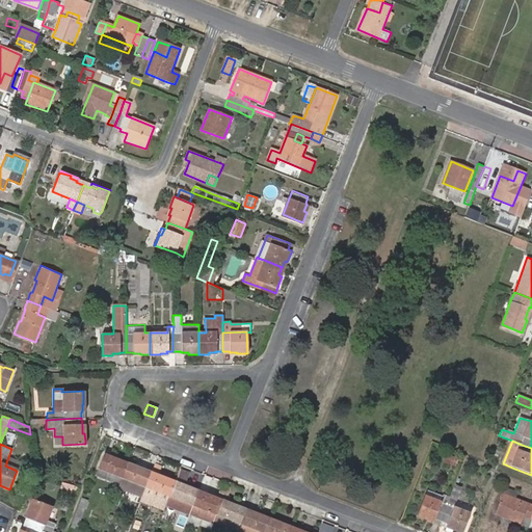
[(490,452),(486,461),(495,466),(498,455),(490,452)]
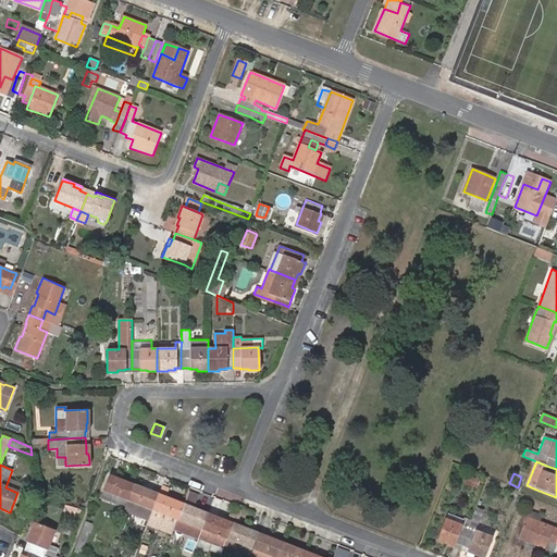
[(133,485),(134,484),(109,474),(106,481),(112,483),(114,478),(133,485)]
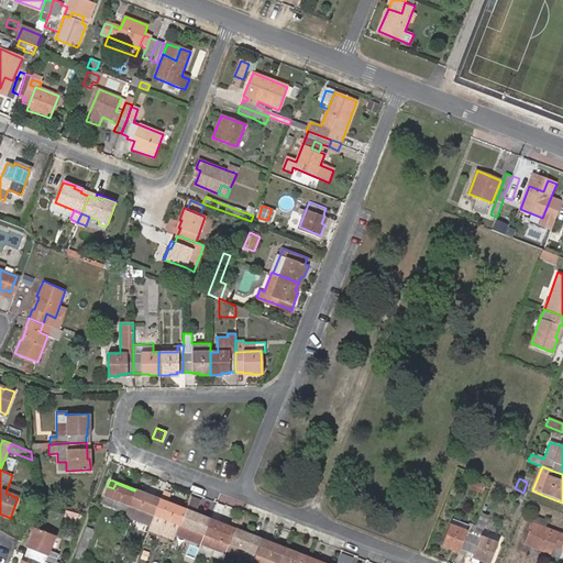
[(129,506),(134,490),(116,483),(113,488),(107,486),(103,496),(101,504),(127,512),(129,506)]
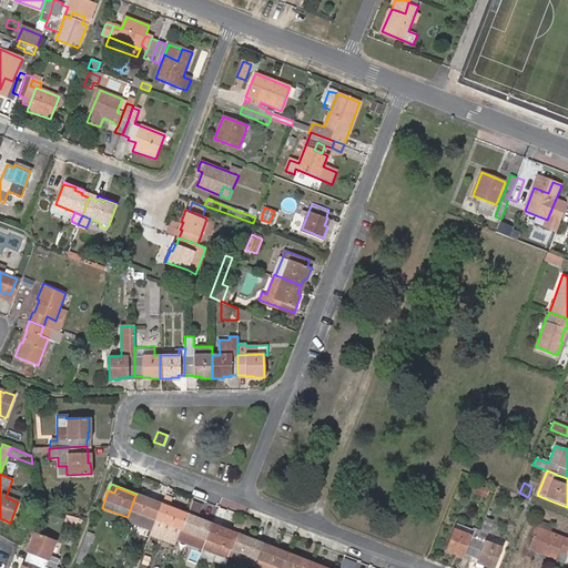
[(9,488),(6,497),(18,503),(21,503),(24,494),(9,488)]
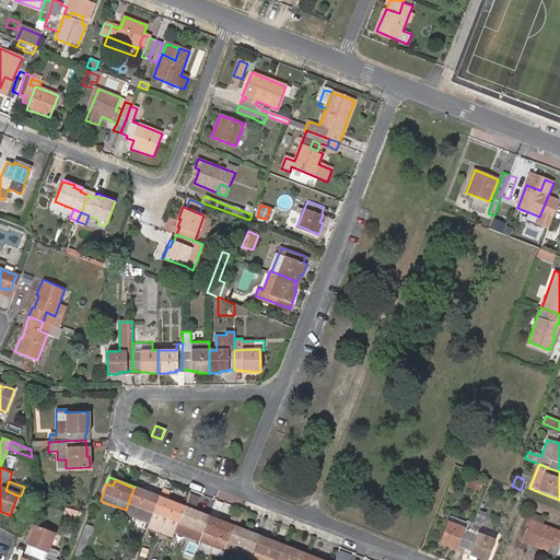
[(156,503),(160,497),(135,487),(133,488),(153,496),(151,501),(156,503)]
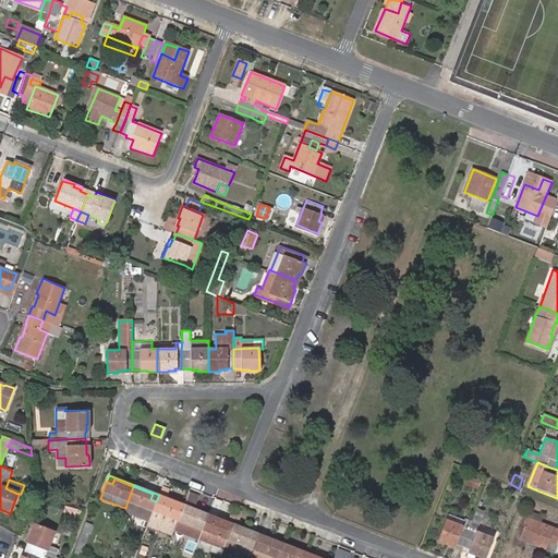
[(153,511),(156,501),(150,499),(153,494),(133,486),(128,501),(125,508),(124,511),(149,521),(150,518),(153,511)]
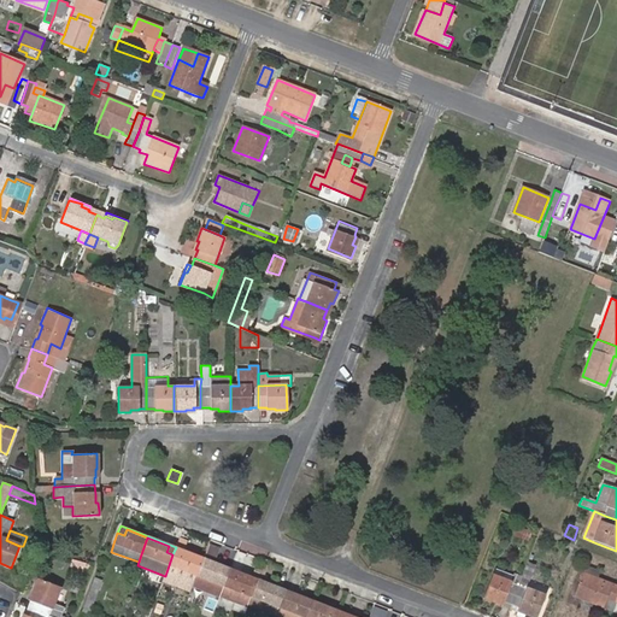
[(203,559),(203,558),(176,547),(172,554),(178,557),(181,551),(203,559)]
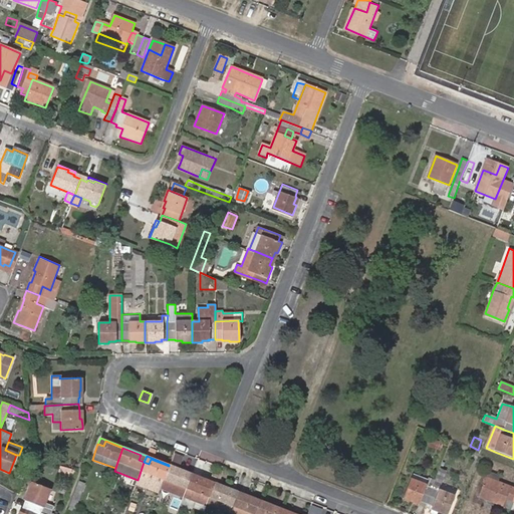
[(164,480),(169,466),(151,459),(149,464),(144,462),(141,471),(139,477),(148,480),(149,479),(162,484),(164,480)]
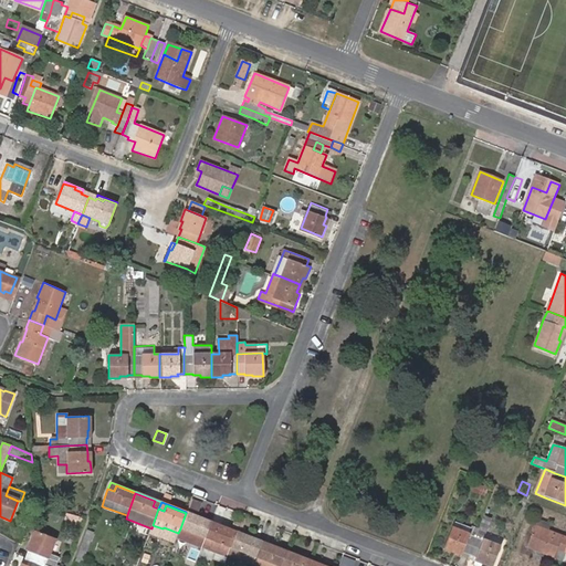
[(208,528),(210,521),(186,512),(186,513),(205,520),(201,525),(208,528)]
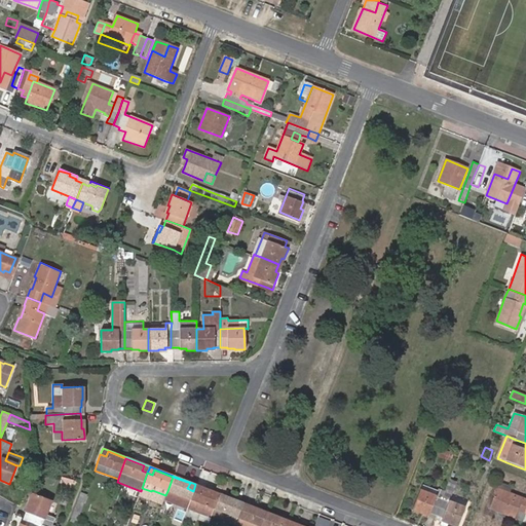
[(189,499),(193,491),(187,488),(190,483),(173,477),(167,491),(189,499)]
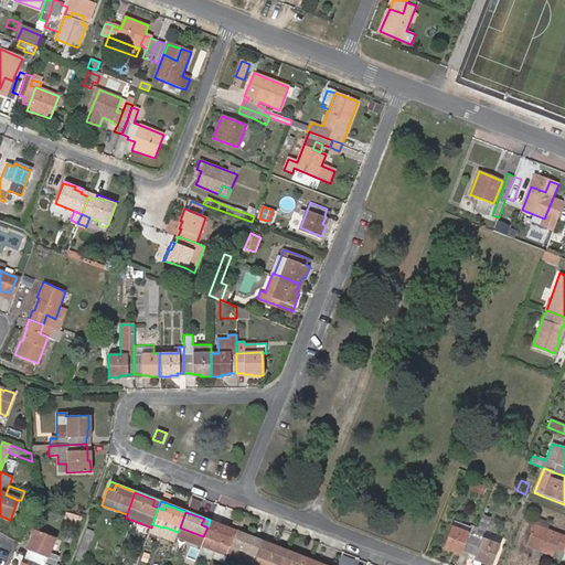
[(475,534),(468,553),(475,556),(475,557),(482,560),(481,562),(490,564),(491,564),(499,544),(483,537),(491,518),(482,514),(478,526),(475,534)]
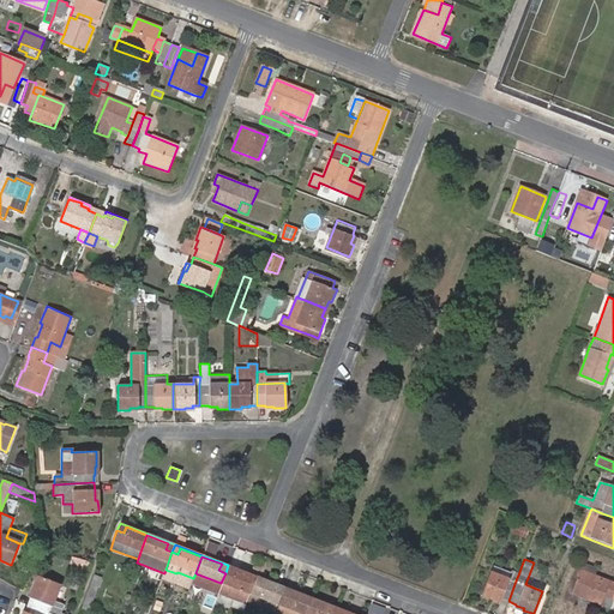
[(583,564),(581,570),(595,575),(597,569),(583,564)]
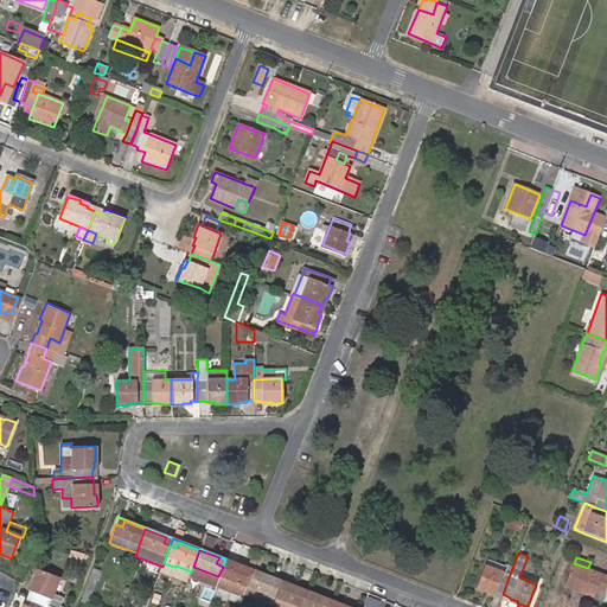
[(254,570),(225,558),(223,567),(229,568),(231,562),(254,570)]
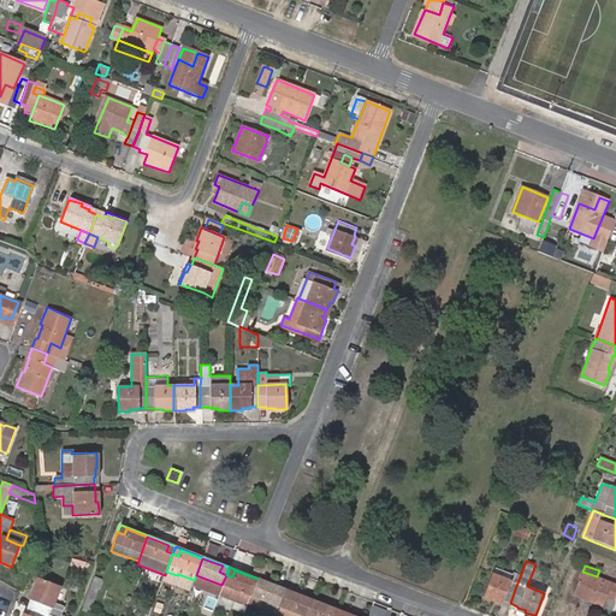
[(502,600),(510,603),(517,582),(521,574),(514,572),(513,574),(495,567),(492,573),(491,573),(483,596),(492,599),(493,598),(502,602),(502,600)]
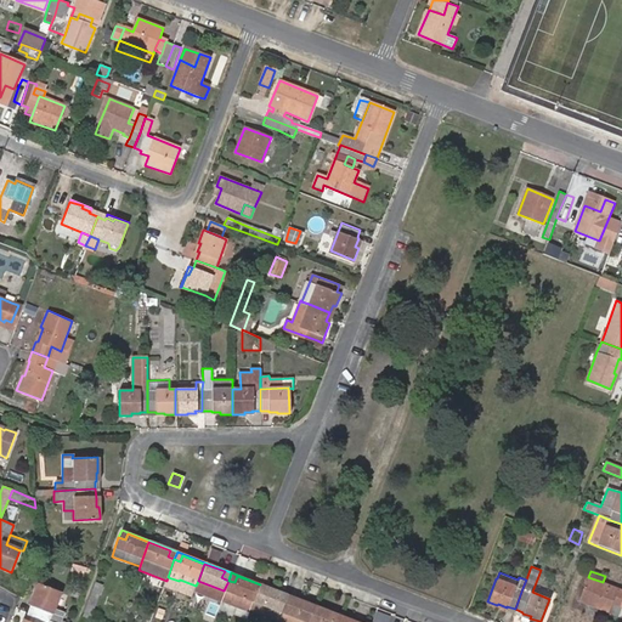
[(254,601),(260,584),(237,576),(235,582),(228,581),(224,591),(221,600),(250,611),(250,609),(254,601)]
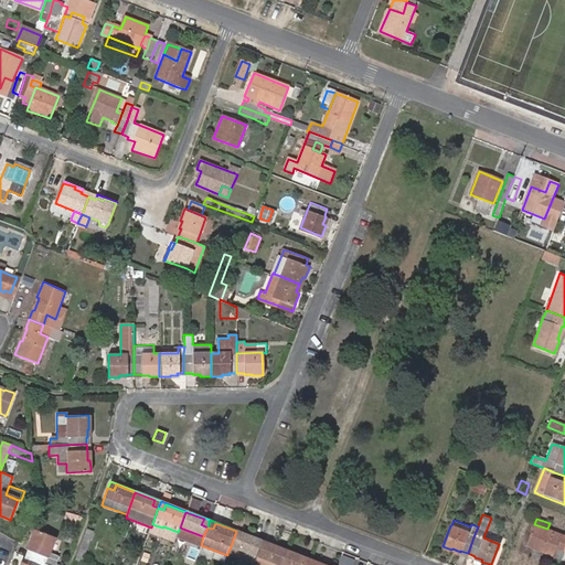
[(526,545),(553,555),(561,560),(564,551),(564,548),(564,535),(561,534),(560,536),(546,531),(547,529),(534,524),(526,545)]
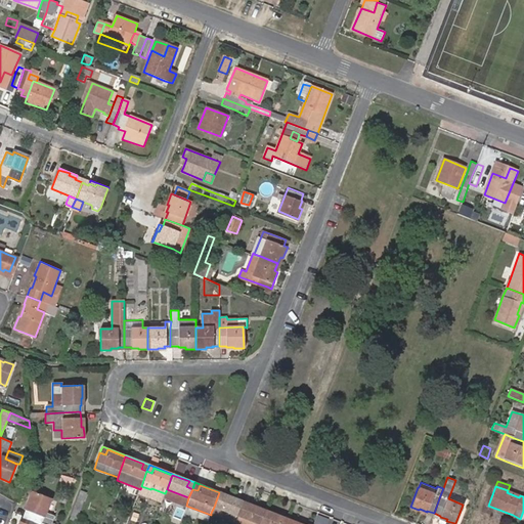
[(27,503),(31,491),(23,509),(26,510),(29,504),(27,503)]
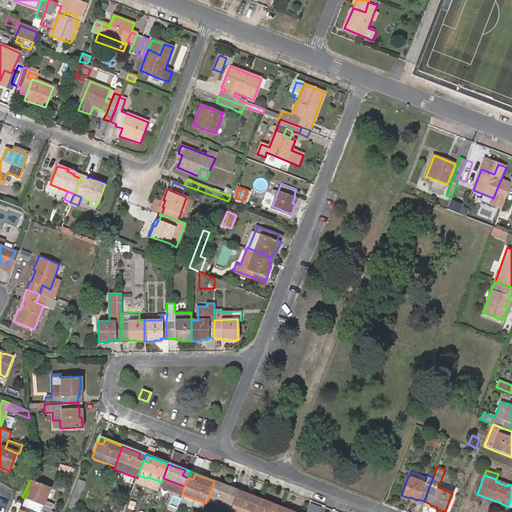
[(41,511),(42,511),(58,511),(52,509),(54,502),(46,499),(50,488),(30,480),(26,491),(28,492),(25,498),(26,499),(24,505),(41,511)]
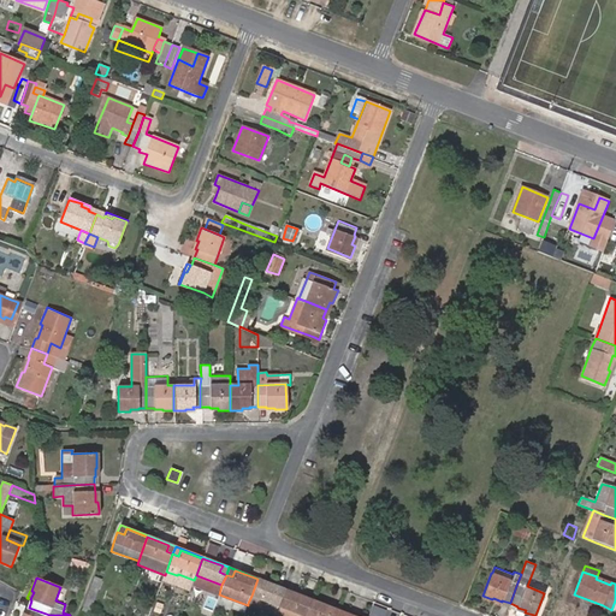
[(102,582),(94,579),(82,610),(90,614),(102,582)]
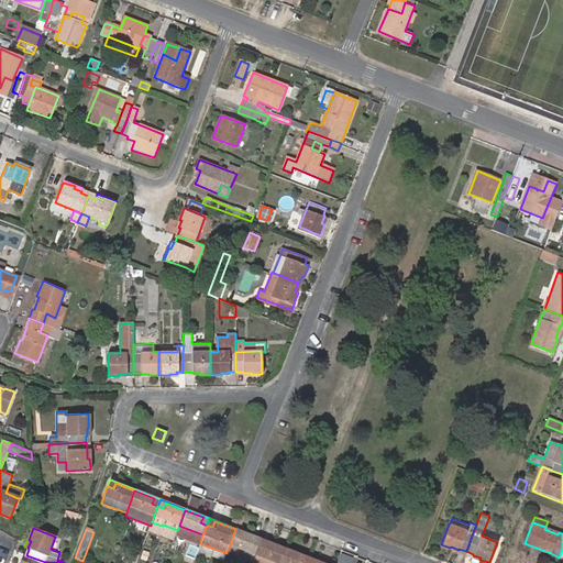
[(254,554),(257,544),(251,542),(253,537),(235,529),(230,544),(227,551),(251,561),(254,554)]
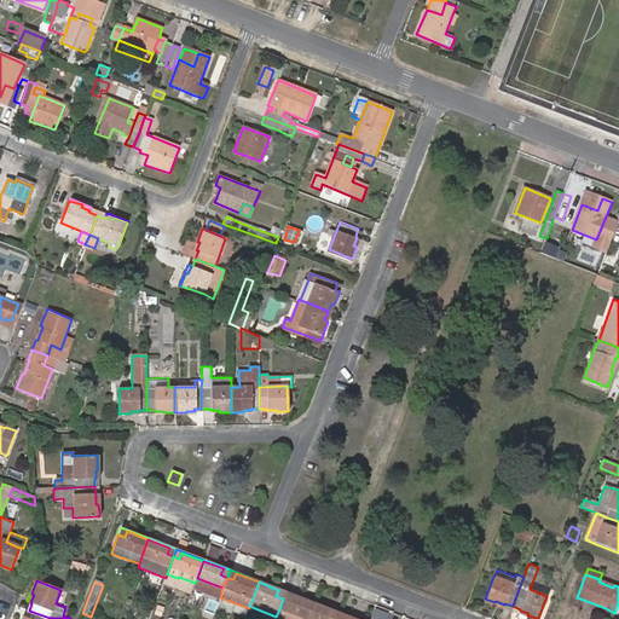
[(283,599),(285,591),(259,582),(278,590),(276,596),(283,599)]
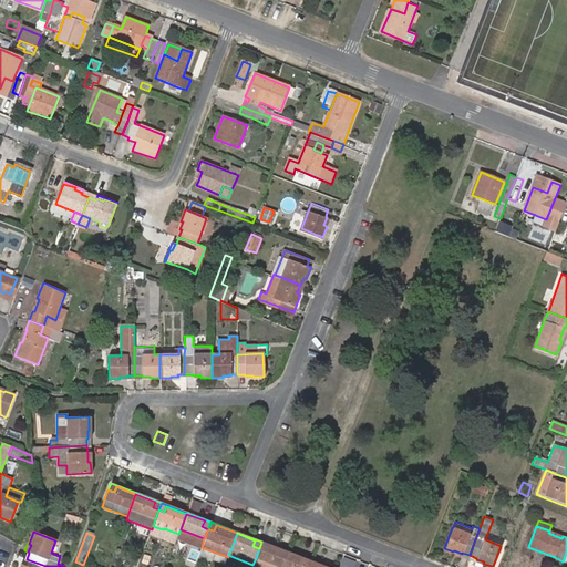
[(286,553),(286,552),(261,542),(259,548),(264,550),(266,545),(286,553)]
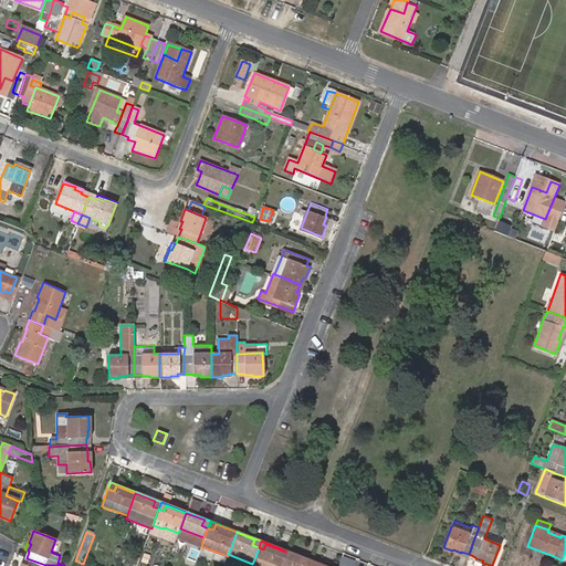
[(279,565),(285,552),(265,544),(263,549),(259,547),(255,557),(252,564),(259,565),(279,565)]
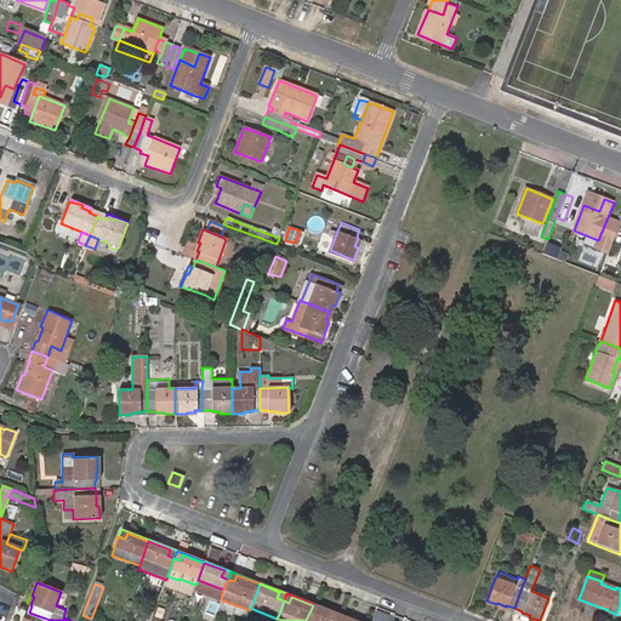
[(486,602),(505,609),(512,613),(514,608),(506,605),(506,607),(497,603),(496,604),(486,600),(486,602)]
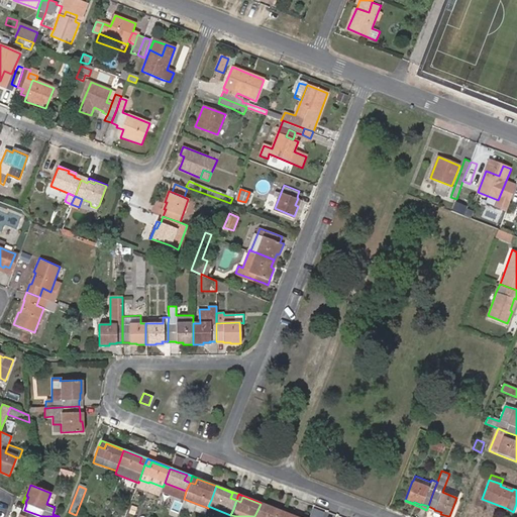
[(279,516),(282,516),(284,512),(261,503),(261,504),(278,511),(276,516),(279,516)]
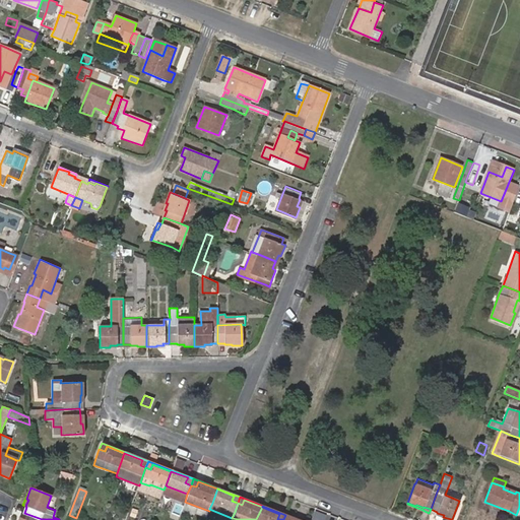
[(280,519),(277,519),(279,514),(262,507),(256,519),(280,519)]
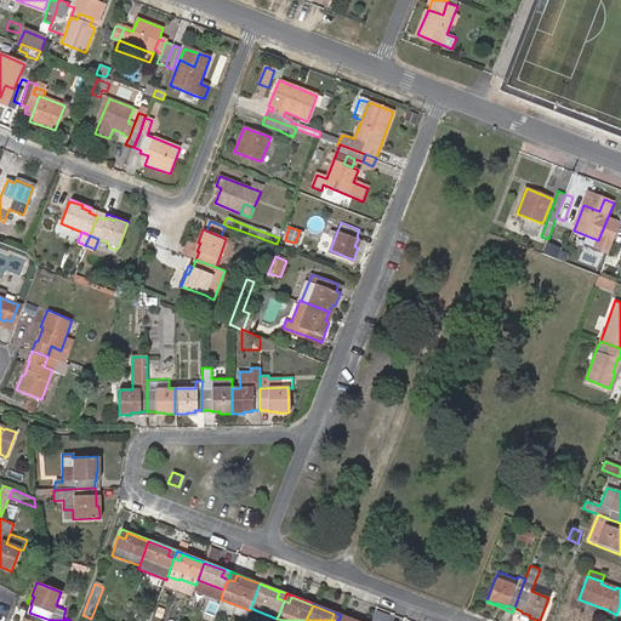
[(530,615),(522,613),(522,611),(514,608),(512,613),(520,616),(534,620),(539,620),(529,617),(530,615)]
